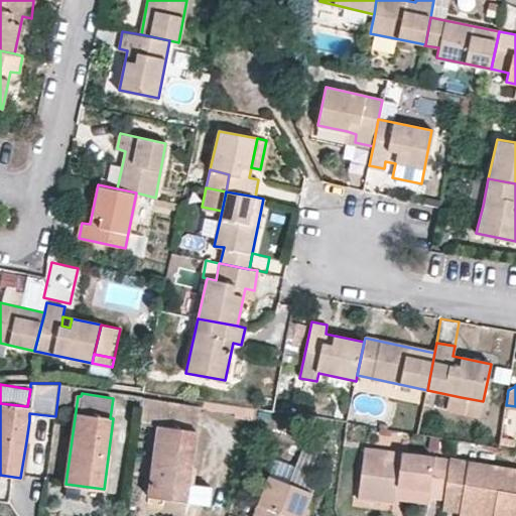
[(196,467),(192,466),(201,405),(140,396),(137,423),(158,425),(149,495),(188,500),(189,485),(194,485),(194,482),(196,467)]
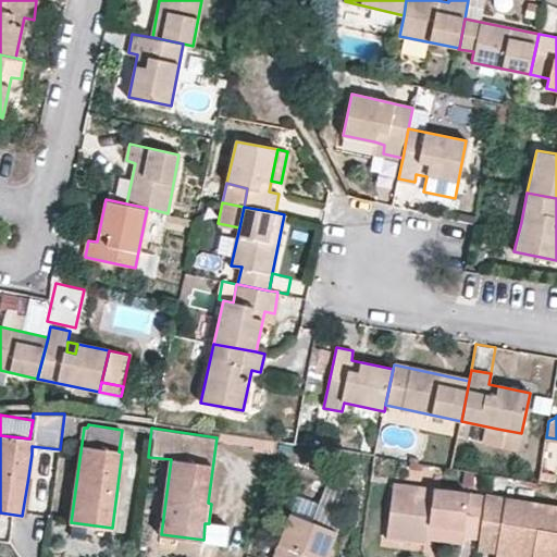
[(497,429),(494,446),(518,450),(521,433),(497,429)]
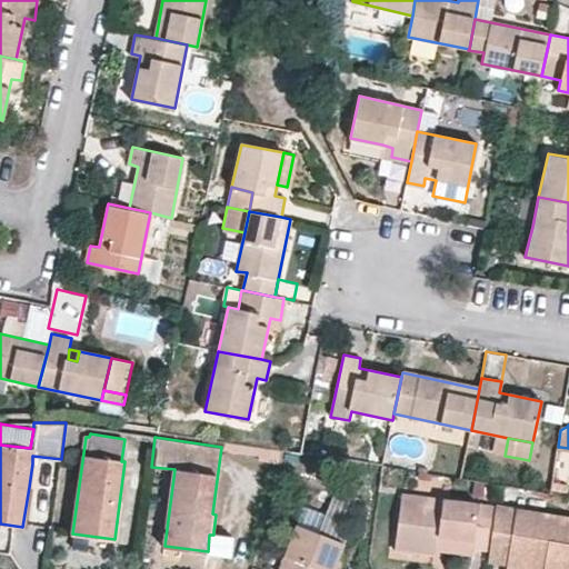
[(568,460),(568,448),(560,447),(556,470),(567,472),(568,460)]
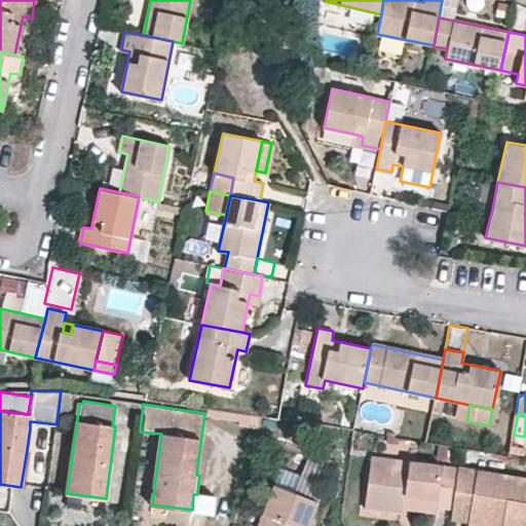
[(30,428),(27,450),(45,453),(49,451),(51,434),(49,430),(41,429),(30,428)]
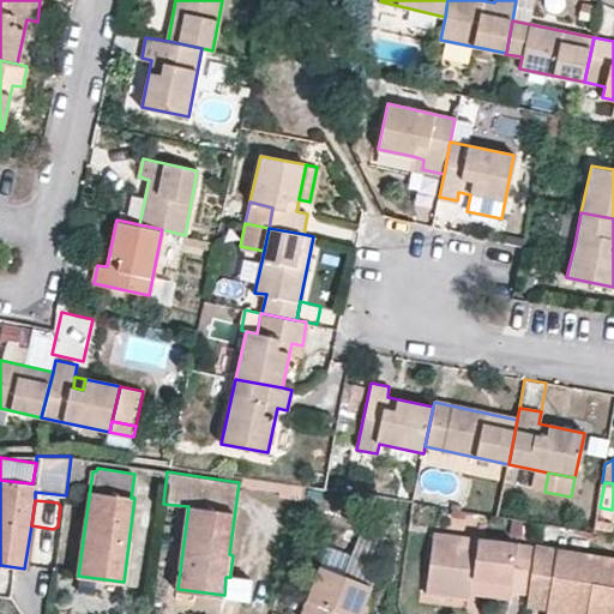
[(349,552),(331,545),(300,613),(356,613),(362,601),(387,537),(360,527),(349,552)]
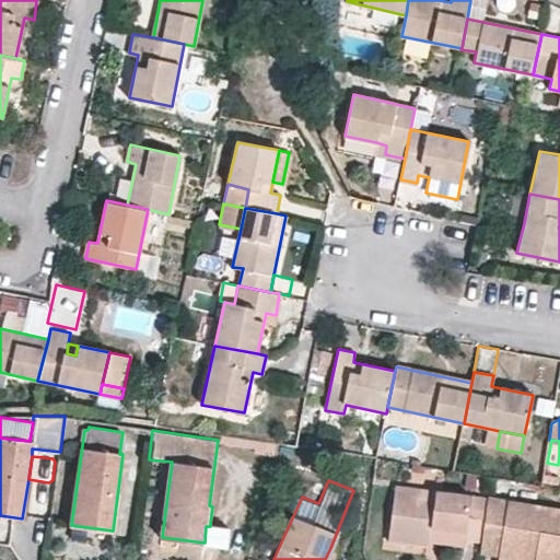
[(430,544),(431,539),(432,526),(464,531),(464,538),(481,540),(485,510),(470,509),(471,496),(395,485),(388,538),(430,544)]
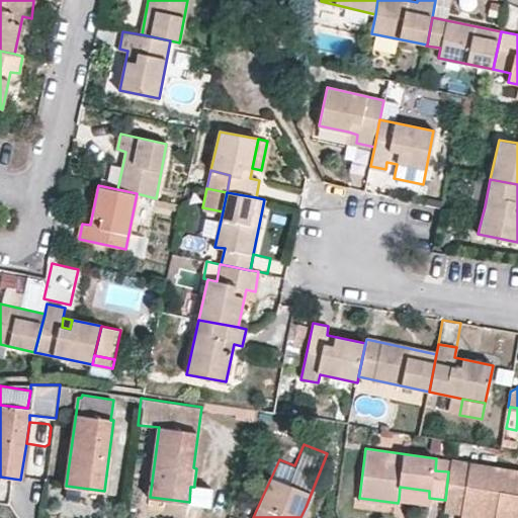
[(444,510),(461,513),(494,517),(493,517),(517,517),(517,469),(480,463),(450,459),(448,471),(445,500),(444,510)]
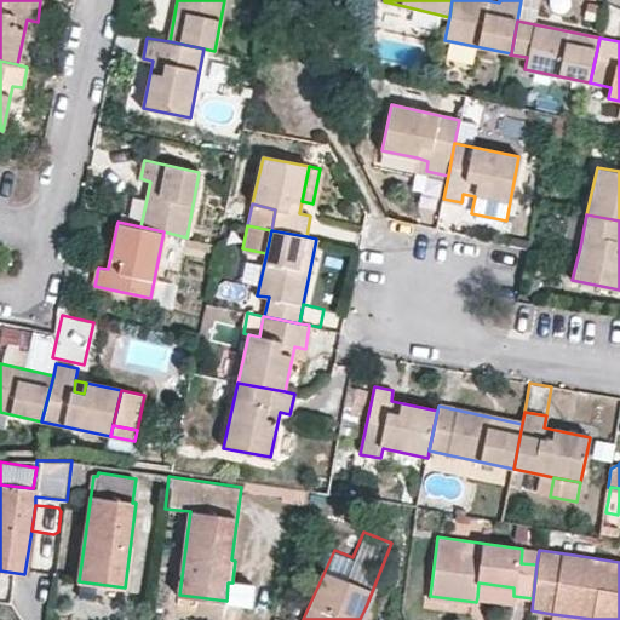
[(251,604),(253,580),(233,579),(233,583),(228,583),(227,601),(227,602),(251,604)]
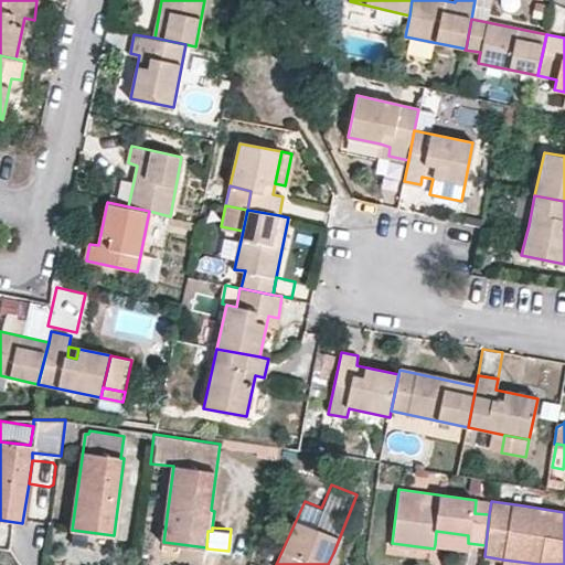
[(436,531),(435,544),(466,547),(468,543),(468,535),(436,531)]
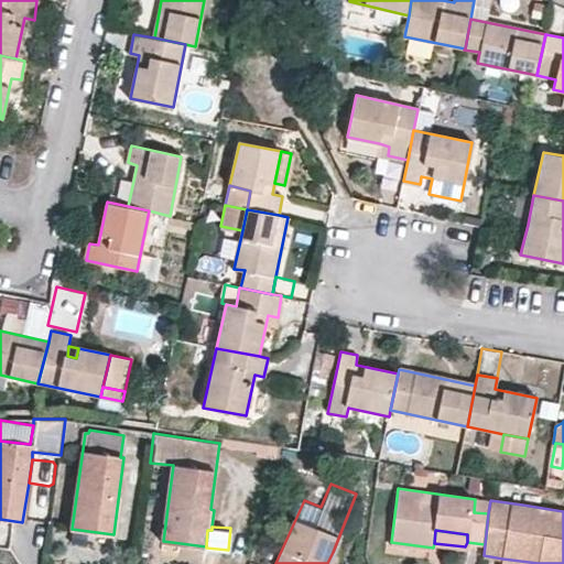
[(327,563),(335,563),(339,554),(333,552),(327,563)]
